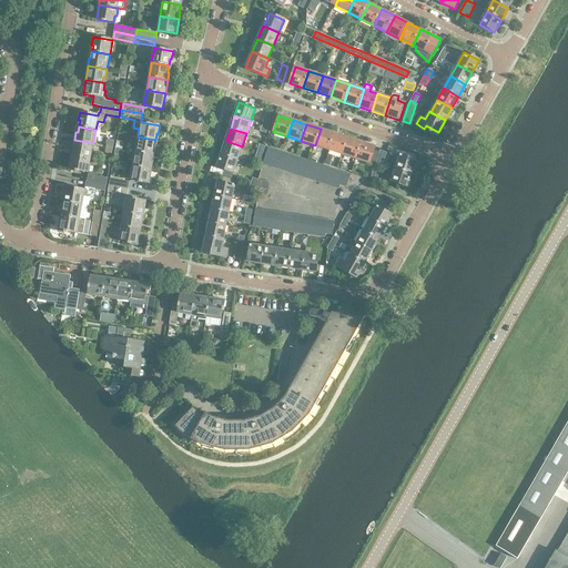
[(334,133),(321,129),(315,145),(328,150),(334,133)]
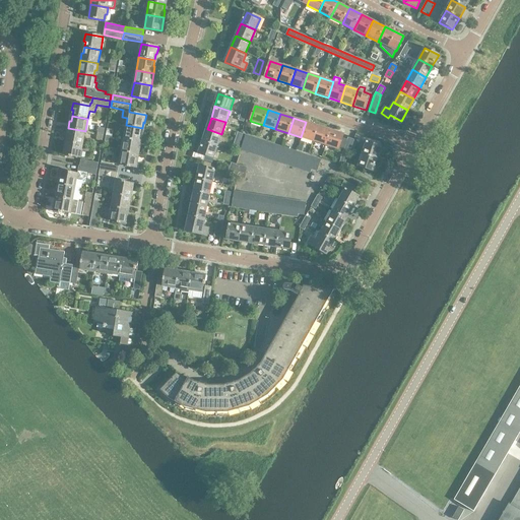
[(318,126),(306,122),(301,137),(313,141),(318,126)]
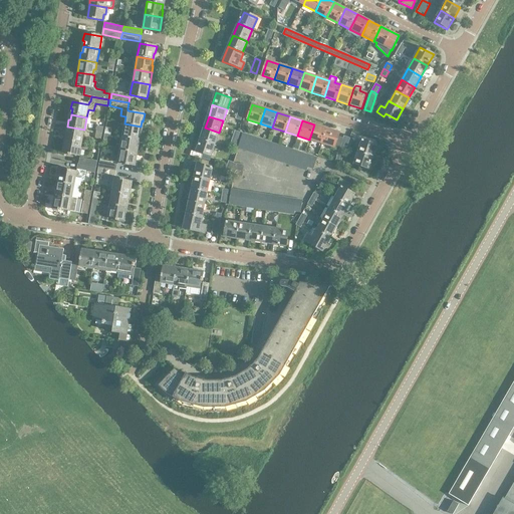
[(124,123),(122,137),(140,140),(141,133),(139,133),(141,126),(124,123)]
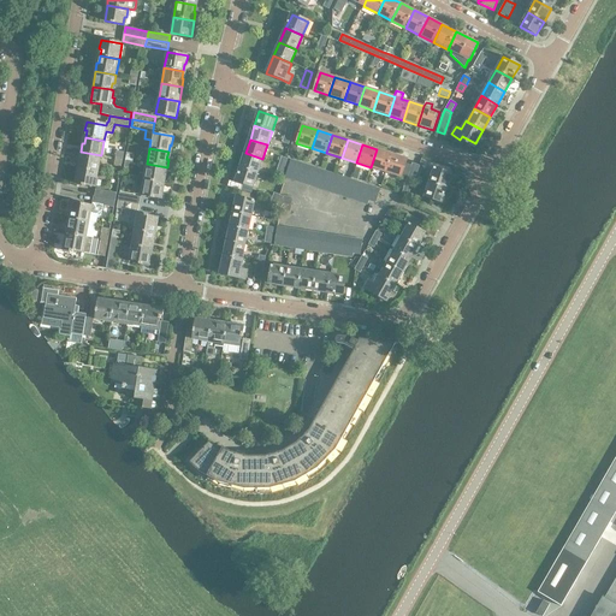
[(377,149),(371,167),(386,172),(392,154),(377,149)]
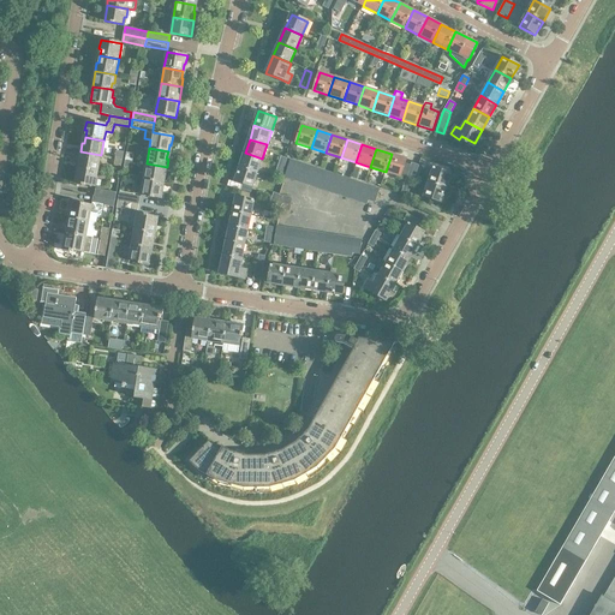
[(101,155),(81,151),(78,167),(96,171),(97,163),(100,165),(101,155)]
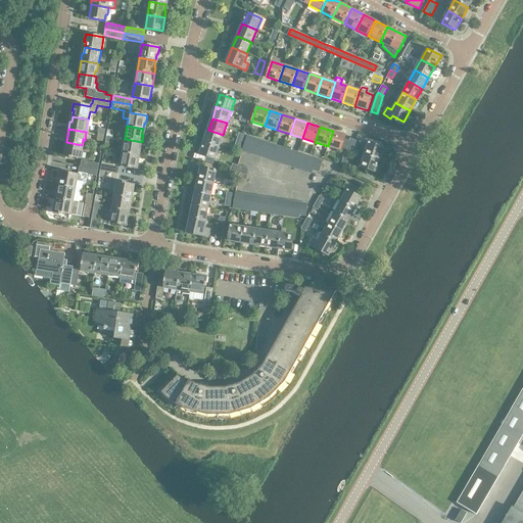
[(208,130),(204,142),(219,147),(223,135),(208,130)]
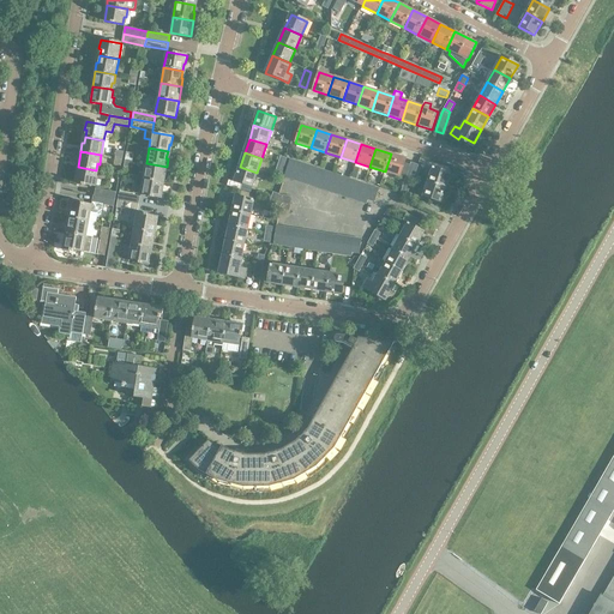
[(391,154),(385,172),(399,178),(405,158),(391,154)]
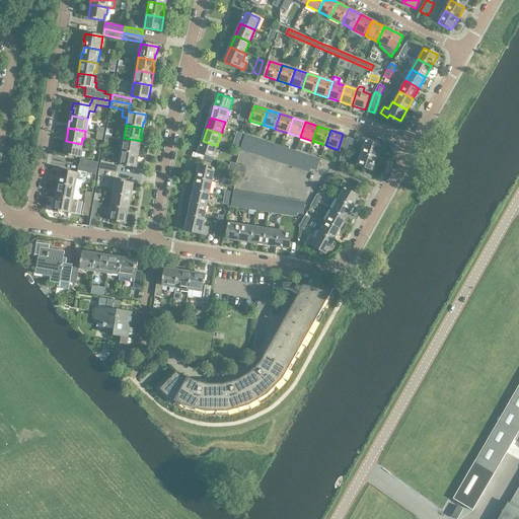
[(240,150),(246,152),(251,137),(245,135),(240,150)]
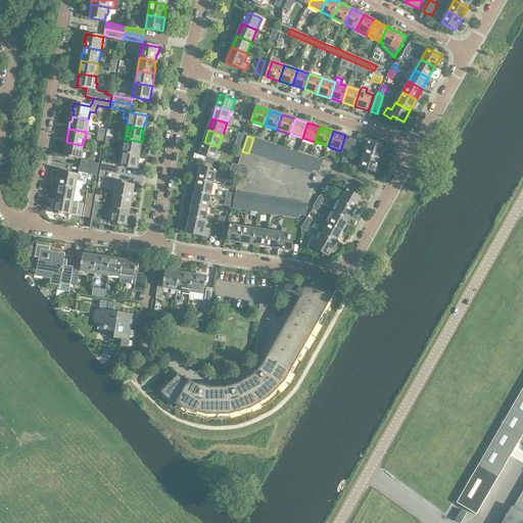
[(253,138),(248,153),(255,155),(260,140),(253,138)]
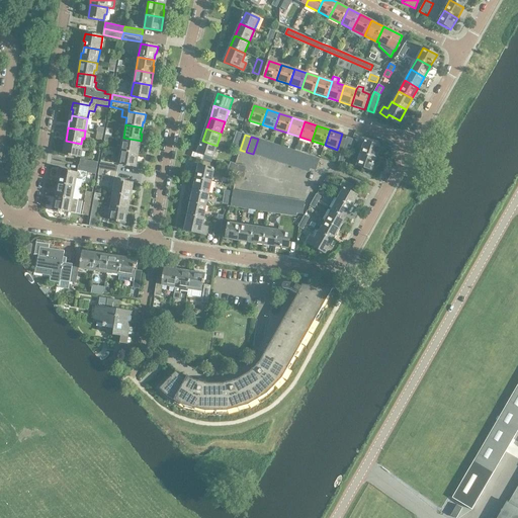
[(343,148),(348,149),(349,150),(353,139),(347,137),(343,148)]
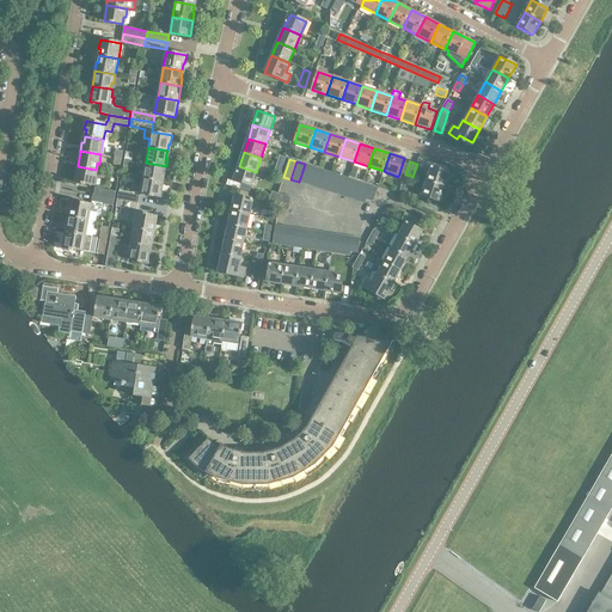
[(144,172),(144,178),(164,182),(166,166),(146,163),(144,172)]
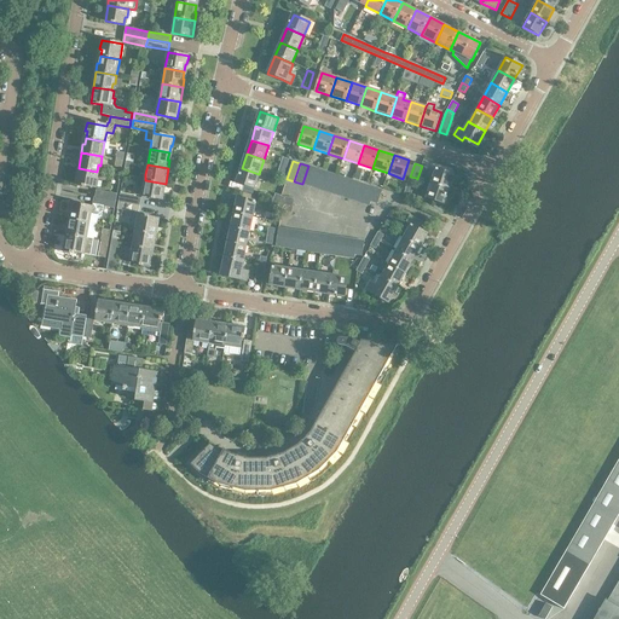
[(308,166),(302,184),(310,186),(316,168),(308,166)]
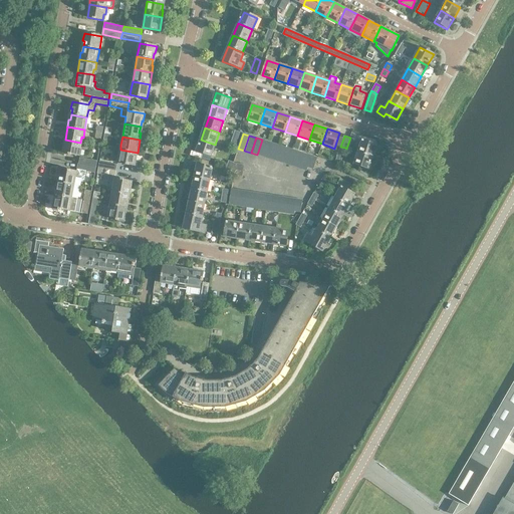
[(80,143),(65,140),(62,153),(78,156),(79,150),(80,150),(82,143),(80,143)]
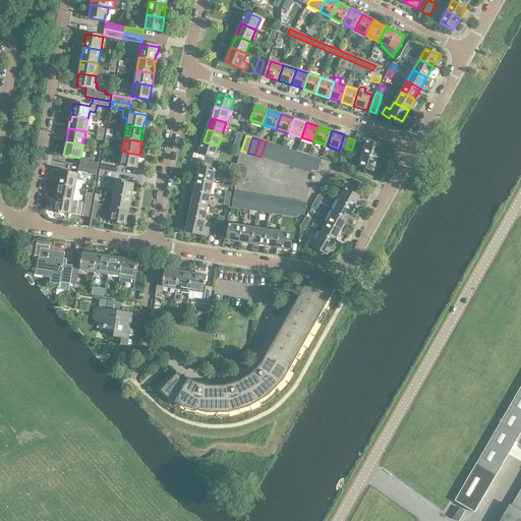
[(218,147),(204,141),(199,154),(214,159),(218,147)]
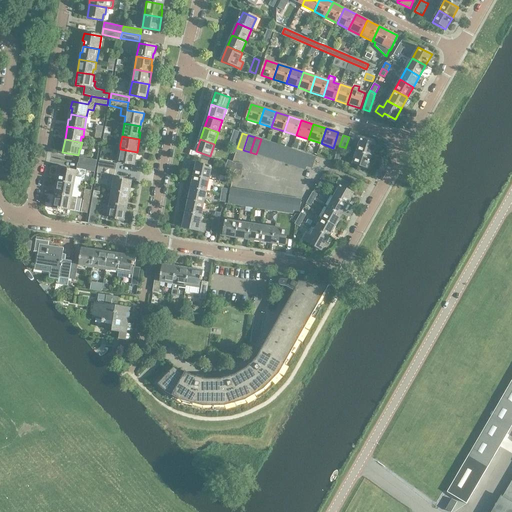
[(261,139),(256,154),(262,156),(267,141),(261,139)]
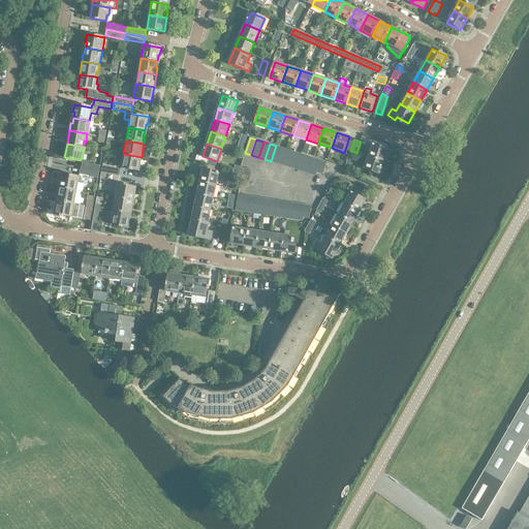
[(373,145),(369,157),(383,161),(387,149),(373,145)]
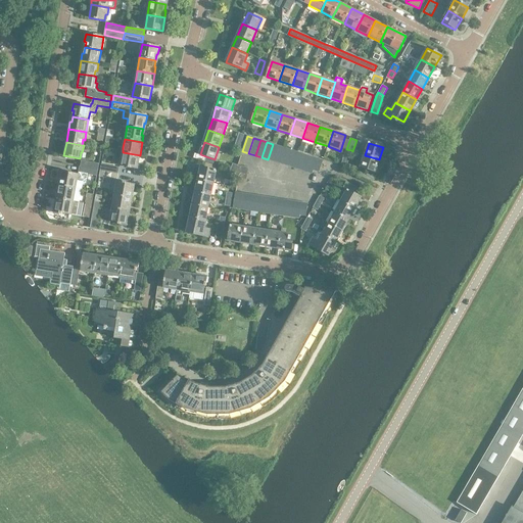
[(273,144),(268,159),(274,161),(279,146),(273,144)]
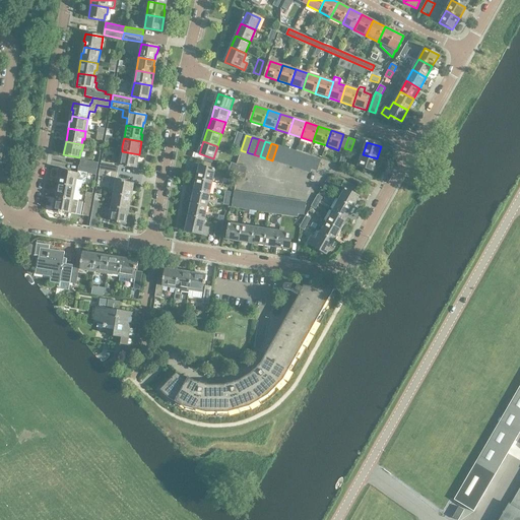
[(277,145),(272,160),(278,163),(283,147),(277,145)]
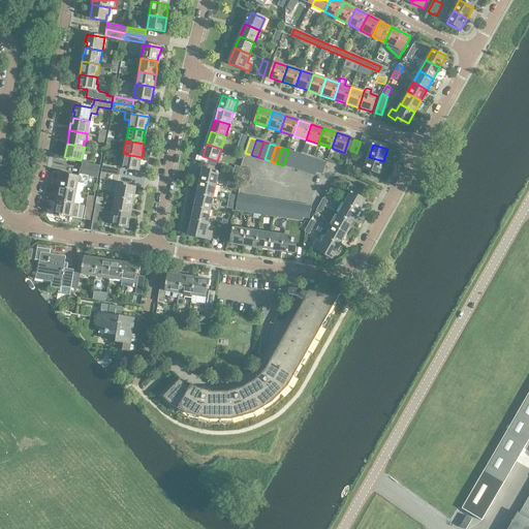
[(288,150),(283,165),(290,167),(296,152),(288,150)]
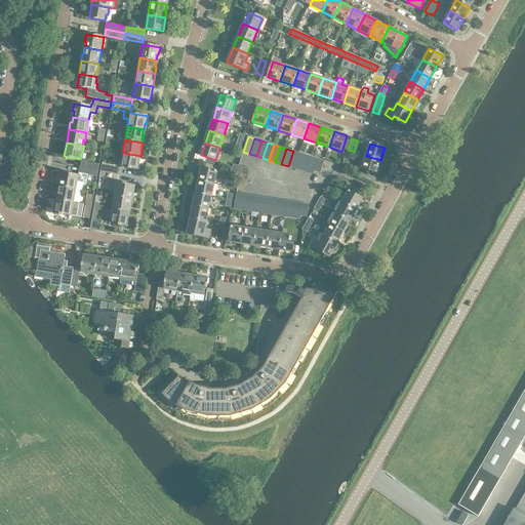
[(293,151),(288,166),(294,168),(299,153),(293,151)]
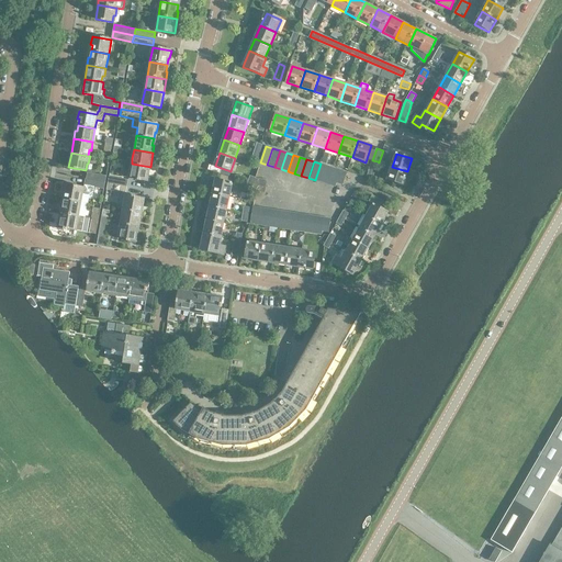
[(150,167),(132,164),(128,178),(147,181),(150,167)]
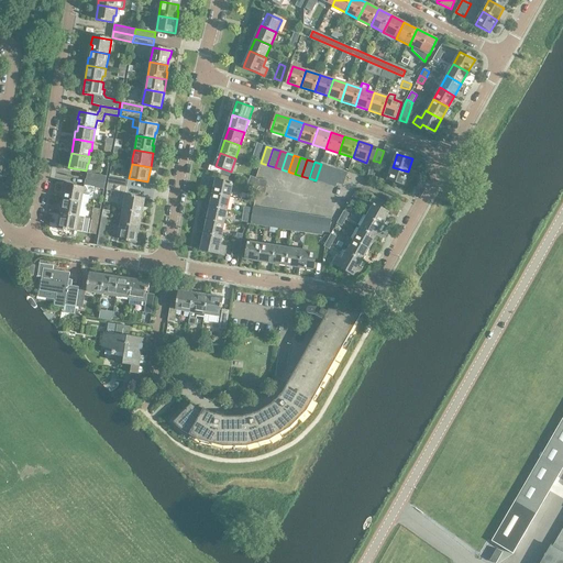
[(321,164),(316,180),(322,184),(328,167),(321,164)]
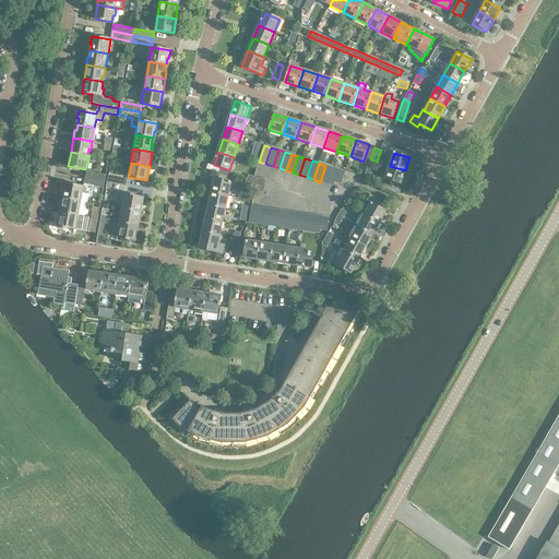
[(325,166),(320,182),(326,185),(332,168),(325,166)]
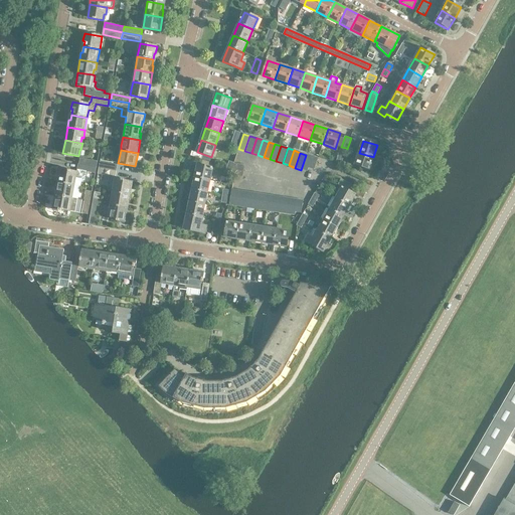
[(373,157),(359,153),(355,165),(369,169),(373,157)]
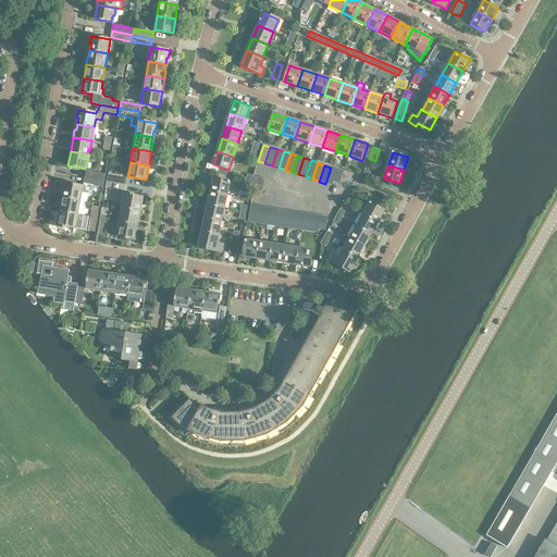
[(331,168),(325,184),(332,186),(334,182),(337,170),(331,168)]
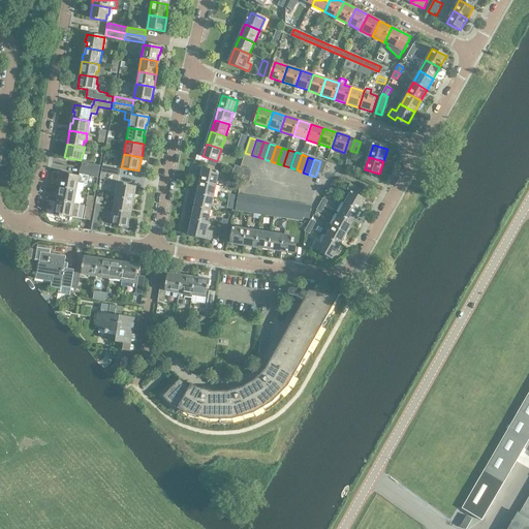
[(320,161),(317,173),(322,175),(327,162),(321,160),(320,161)]
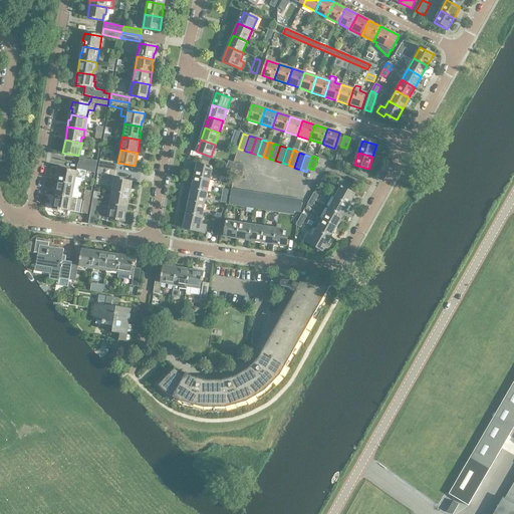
[(80,158),(79,164),(96,167),(97,161),(80,158)]
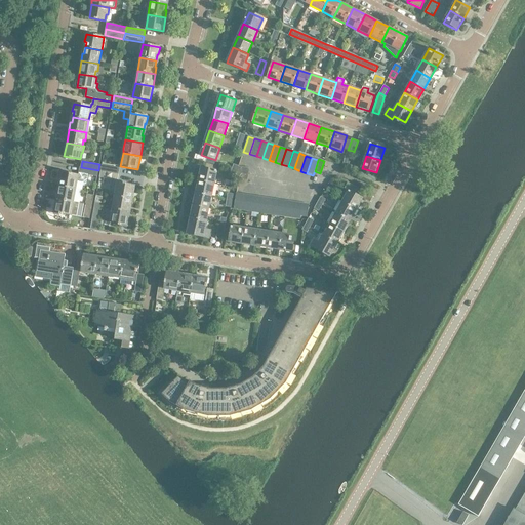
[(239,166),(234,164),(232,170),(248,174),(249,168),(239,167),(239,166)]
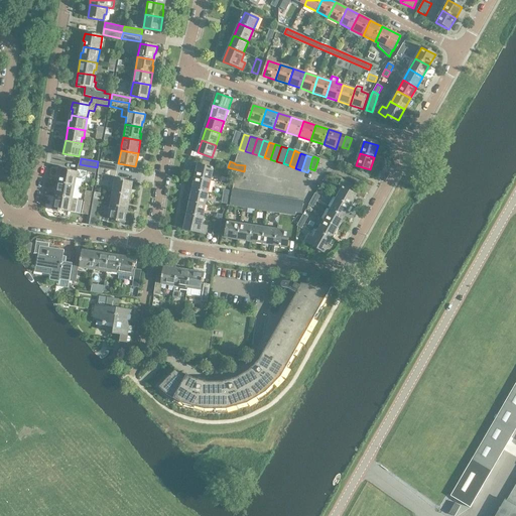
[(100,162),(99,168),(116,171),(117,165),(100,162)]
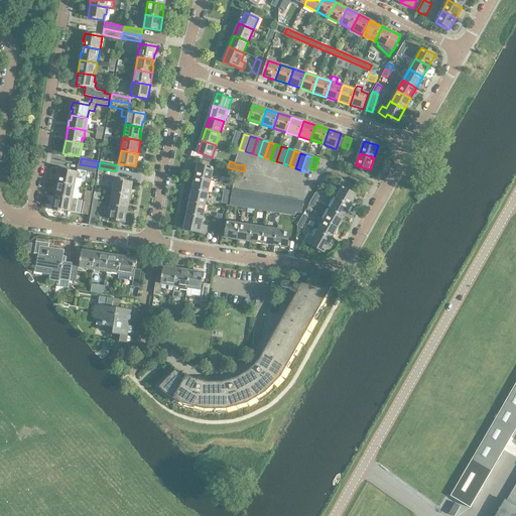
[(58,183),(75,185),(76,179),(85,180),(87,172),(96,174),(97,167),(80,164),(78,172),(59,169),(58,176),(59,177),(58,183)]
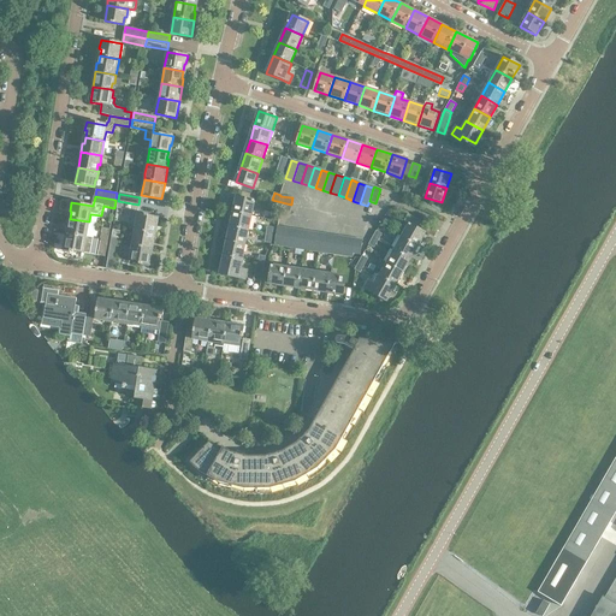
[(237,197),(234,213),(252,217),(255,201),(237,197)]
